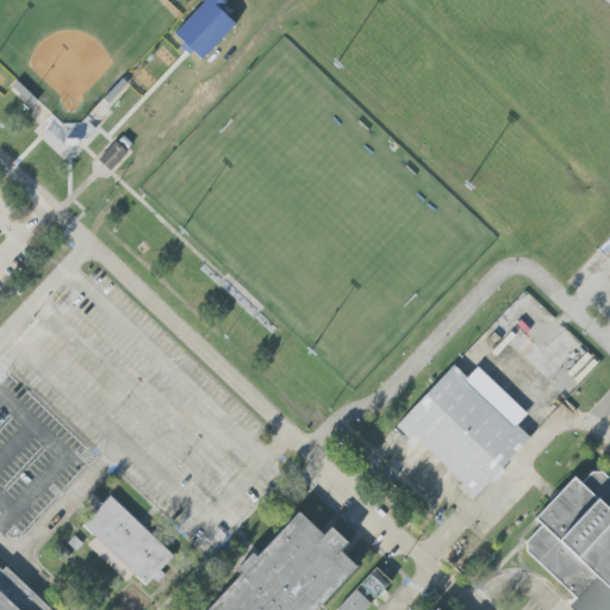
[(235,25),(219,11),(224,5),(218,0),(205,0),(174,35),(185,44),(182,45),(200,62),(235,25)]
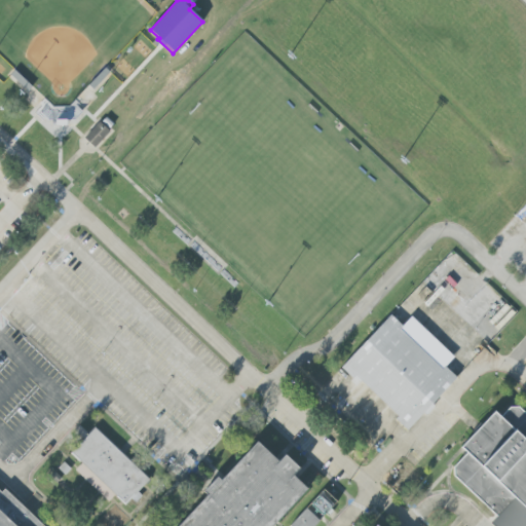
[(94,148),(110,133),(100,122),(83,137),(94,148)]
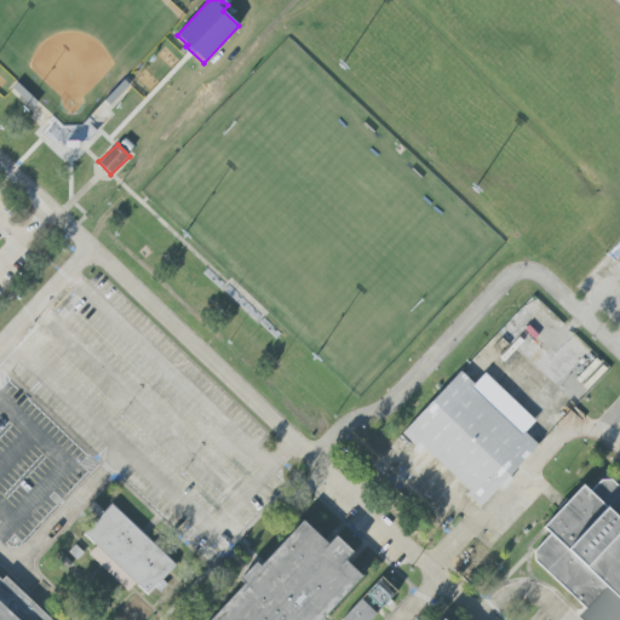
[(460,377),(464,373),(476,384),(472,388),(526,438),(529,434),(541,445),(481,509),(469,498),(472,493),(420,443),(415,448),(403,437),(408,432),(408,431),(460,377)]
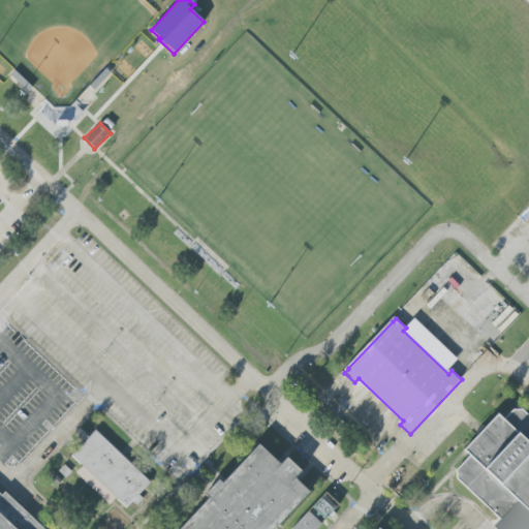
[(506,418),(515,410),(523,409),(528,414),(528,528),(499,528),(497,527),(501,522),(456,478),(457,470),(471,455),(465,449),(500,413),(506,418)]
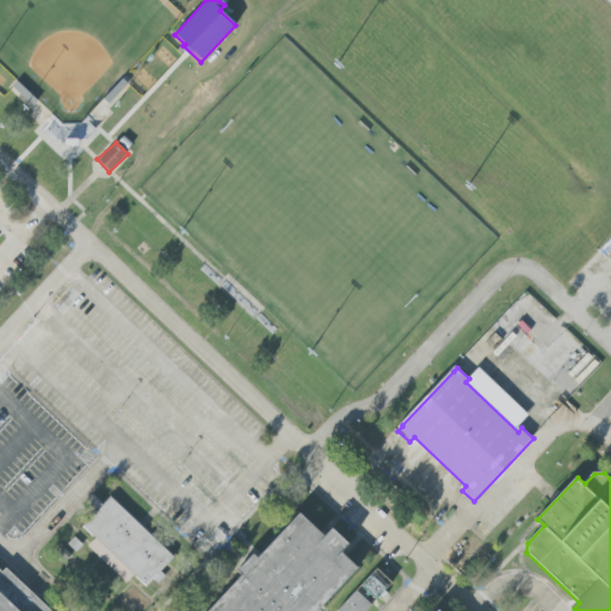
[(112,498),(174,557),(146,587),(84,528),(112,498)]
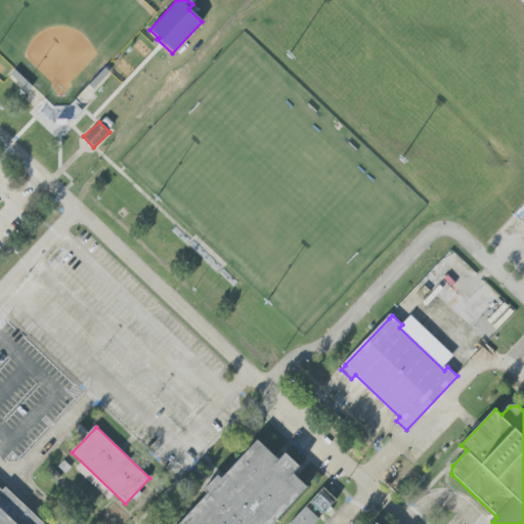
[(279,459),(286,452),(302,468),(296,474),(310,487),(274,523),(177,523),(207,493),(205,490),(218,476),(221,478),(259,439),(279,459)]
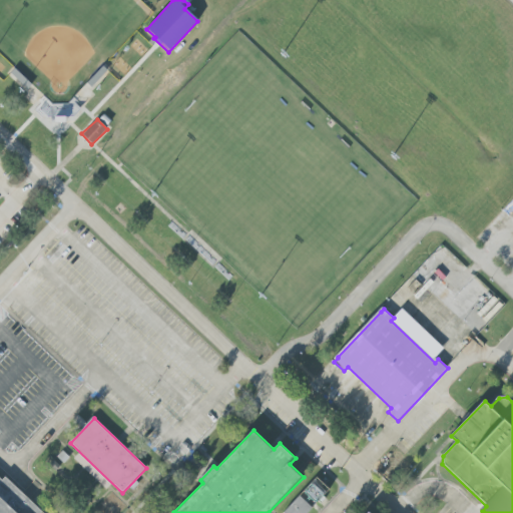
[(5,477),(42,512),(0,512),(0,480),(1,481),(5,477)]
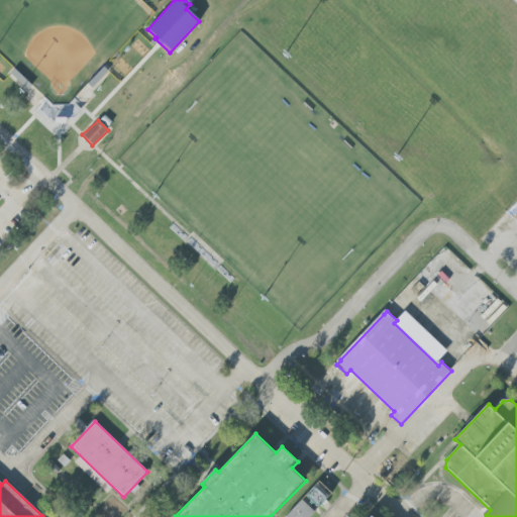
[(309,516),(331,494),(318,482),(284,516),(309,516)]
